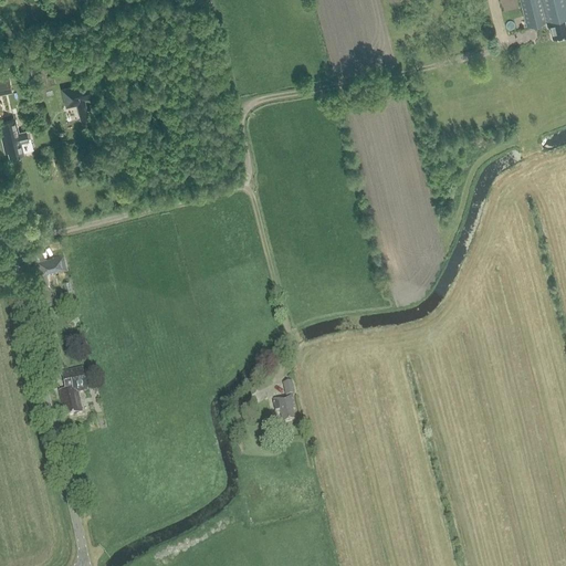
[(565,0),(520,0),(527,27),(546,22),(548,28),(551,27),(553,39),(565,34),(565,0)]
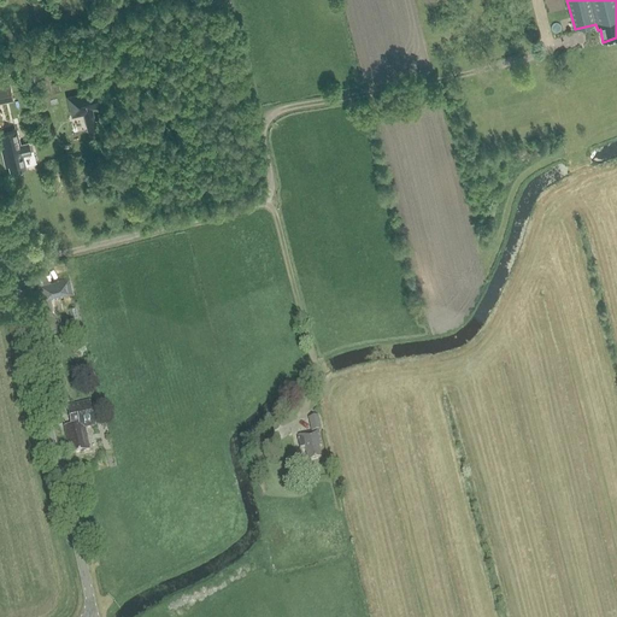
[(0,87),(0,104),(13,101),(10,86),(0,87)]
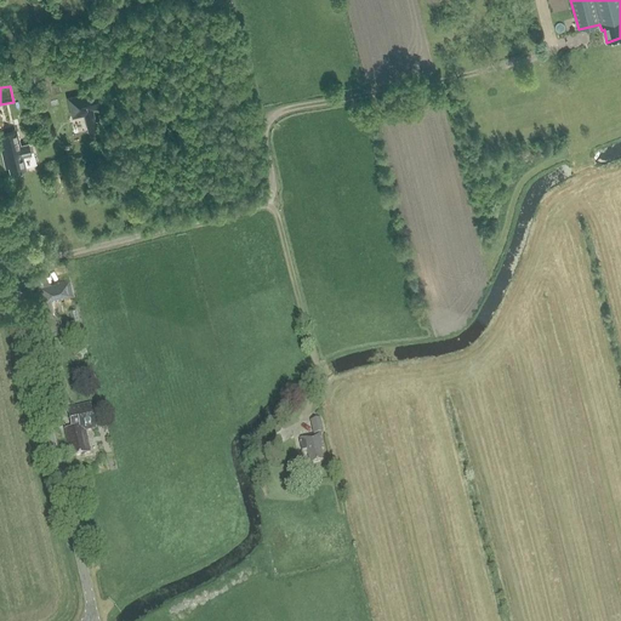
[(67,98),(72,119),(93,114),(89,93),(67,98)]
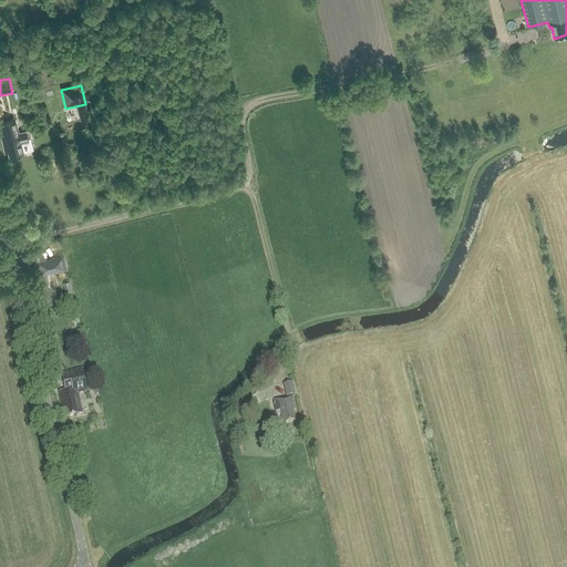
[(23,154),(21,144),(28,142),(26,132),(18,134),(14,121),(0,124),(0,133),(4,154),(8,153),(9,158),(23,154)]
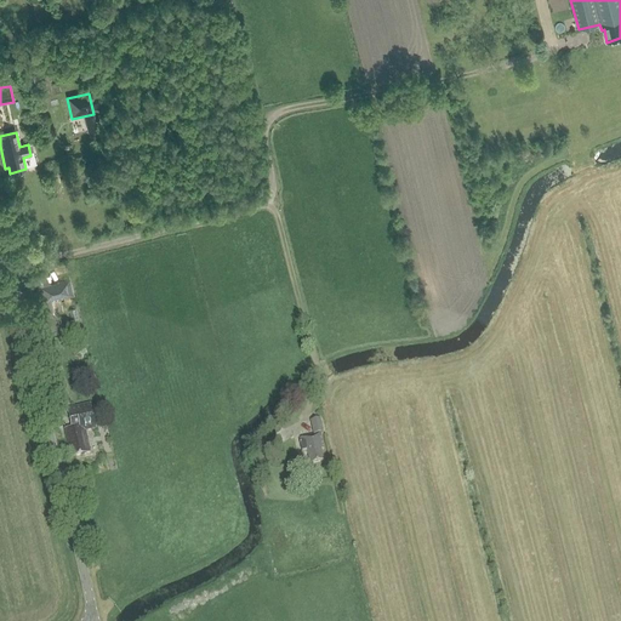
[(51,284),(40,286),(43,301),(52,300),(53,297),(61,295),(63,297),(72,295),(68,280),(58,283),(58,284),(51,285),(51,284)]
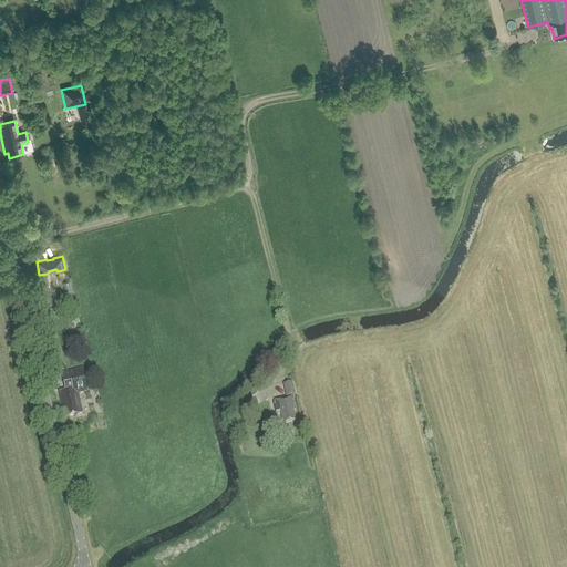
[(83,375),(62,380),(65,391),(59,392),(62,406),(64,405),(66,418),(82,414),(76,390),(86,388),(83,375)]
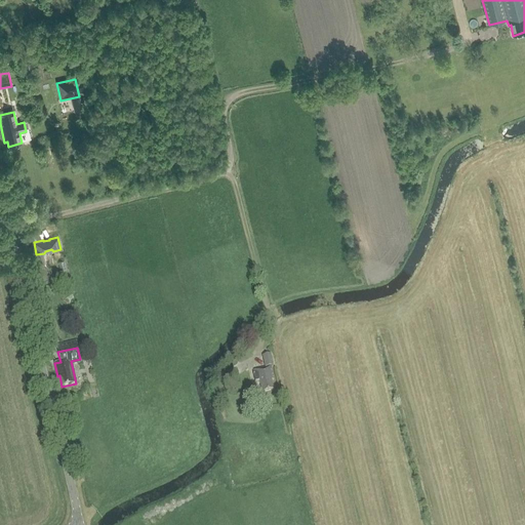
[(271,367),(272,367),(270,355),(263,356),(265,368),(253,370),(254,373),(253,374),(254,381),(259,380),(261,392),(274,390),(272,380),(274,380),(271,367)]
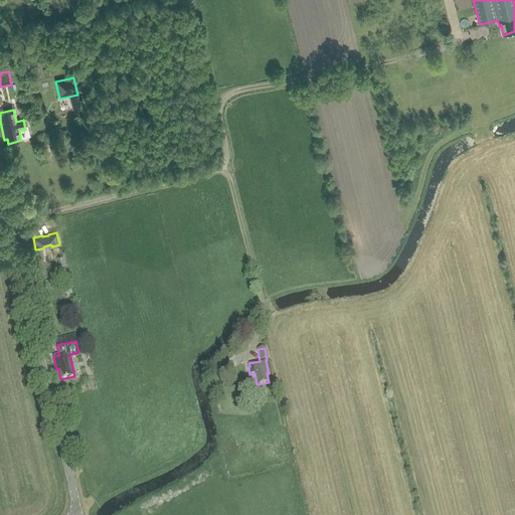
[(214,375),(226,369),(223,362),(211,369),(214,375)]
